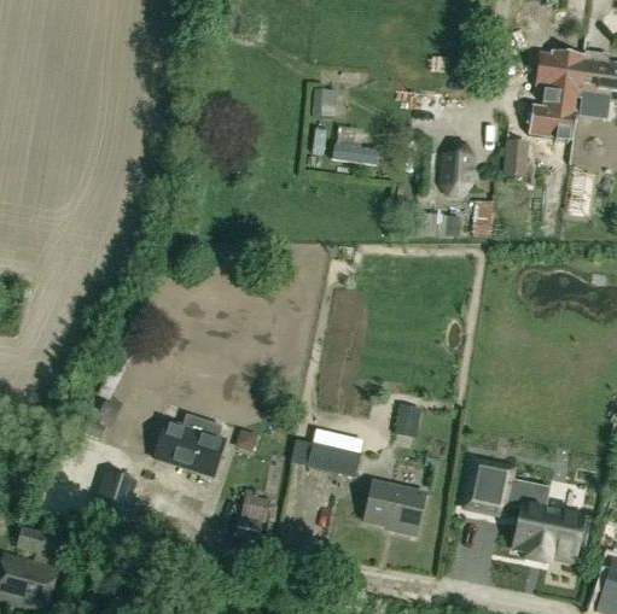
[(592,98),(616,100),(616,60),(607,59),(609,53),(585,50),(583,52),(549,48),(543,93),(587,99),(587,98),(592,98)]
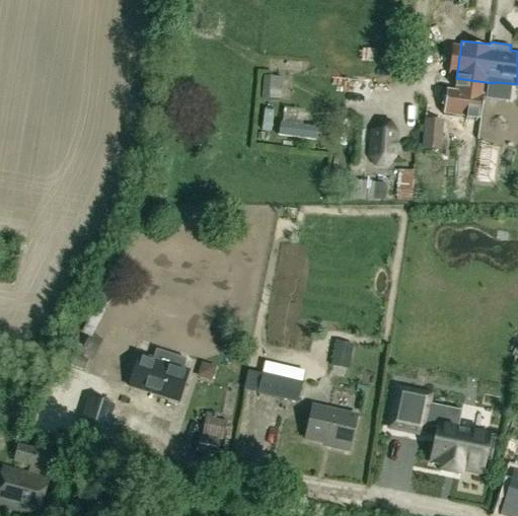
[(264,74),(262,96),(281,98),(283,76),(264,74)]
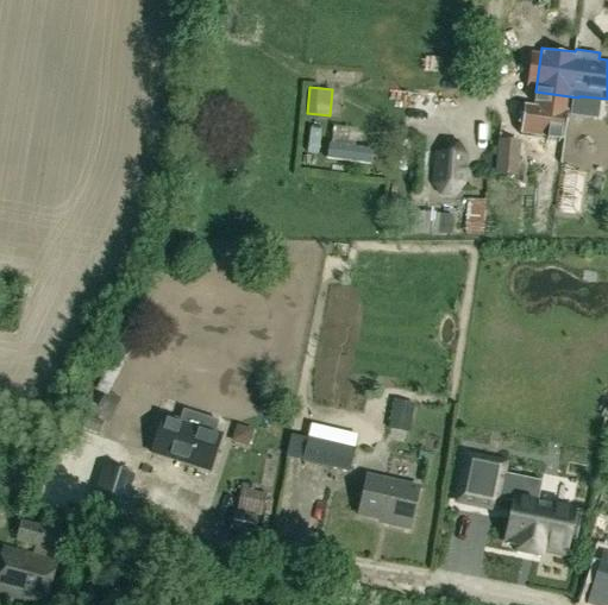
[(518,175),(522,123),(500,121),(496,174),(518,175)]
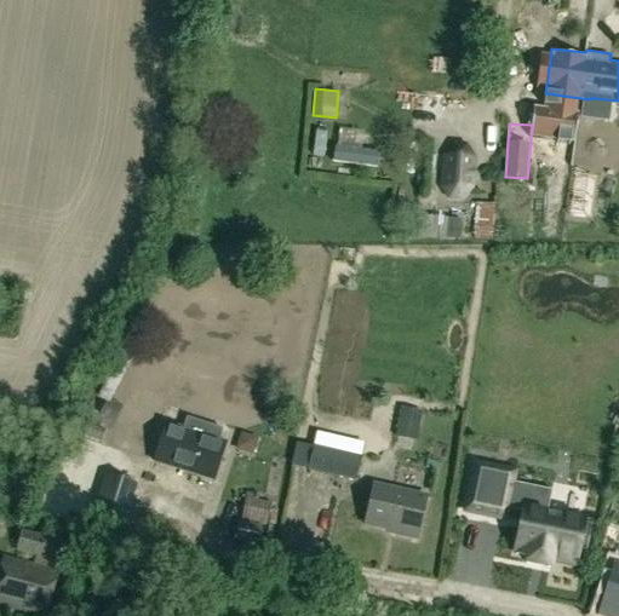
[(474,188),(476,154),(466,142),(453,140),(441,153),(440,186),(450,199),(463,200),(474,188)]
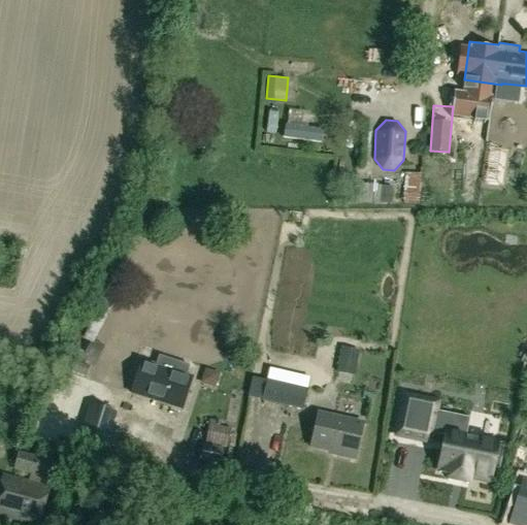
[(285,123),(283,137),(323,143),(325,128),(285,123)]
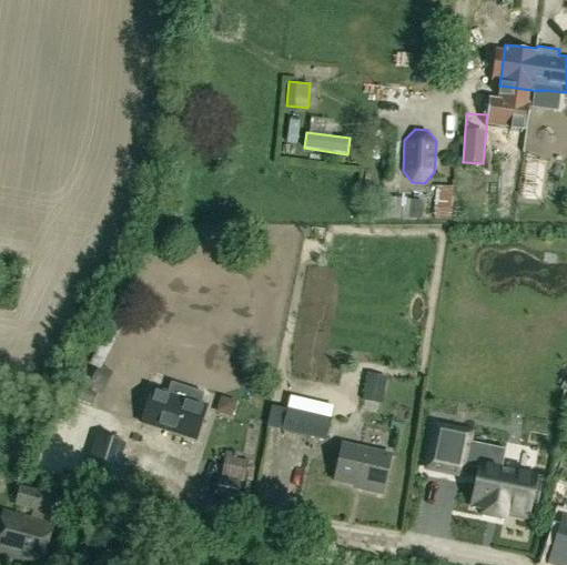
[(436,184),(434,218),(451,219),(452,202),(459,202),(461,184),(452,184),(452,185),(436,184)]
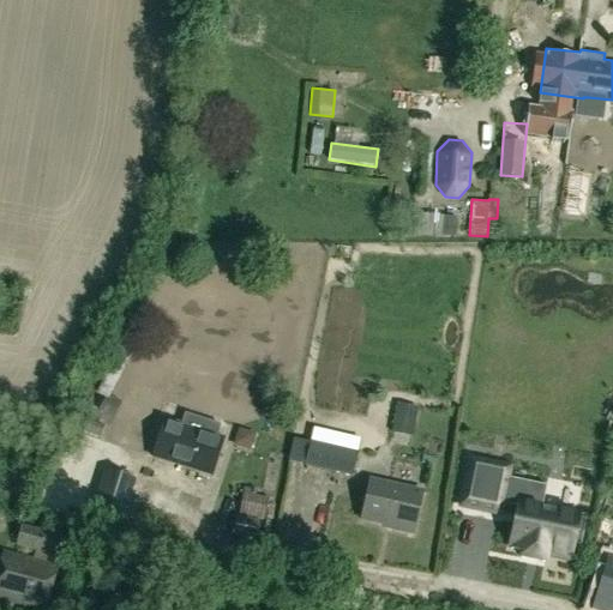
[(214,266),(230,270),(234,253),(217,249),(214,266)]
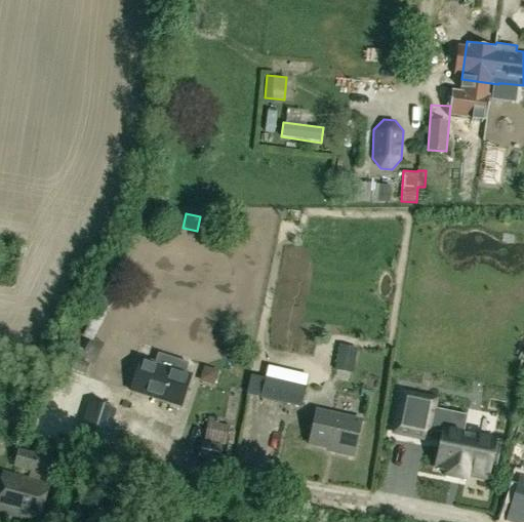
[(105,343),(91,336),(84,351),(98,356),(105,343)]
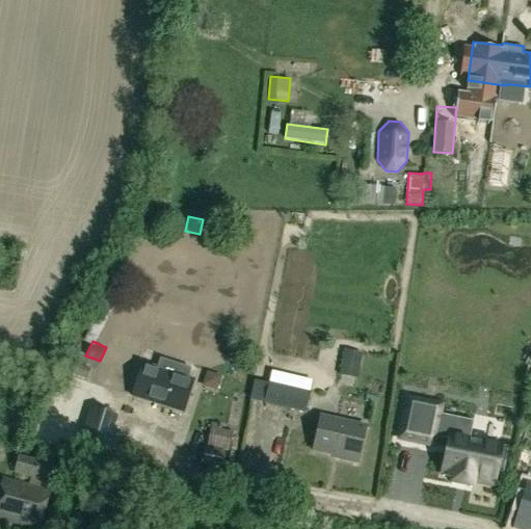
[(345,347),(339,377),(356,386),(364,352),(345,347)]
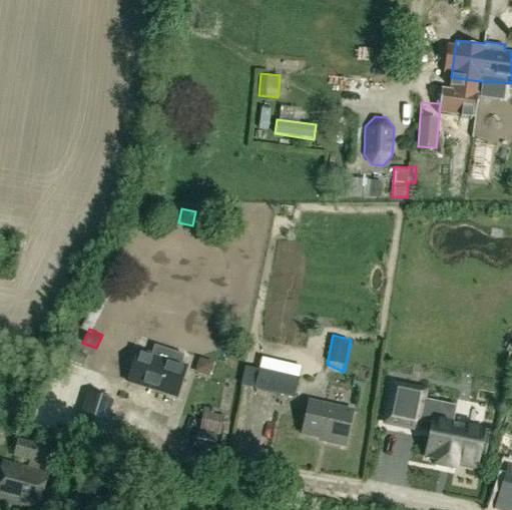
[(186,365),(180,363),(183,354),(165,349),(163,357),(137,349),(127,379),(175,396),(186,365)]
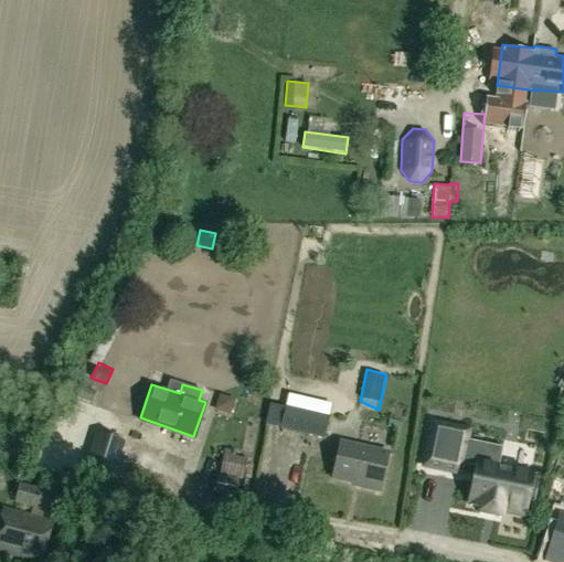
[(332,402),(288,392),(282,423),(325,433),(332,402)]
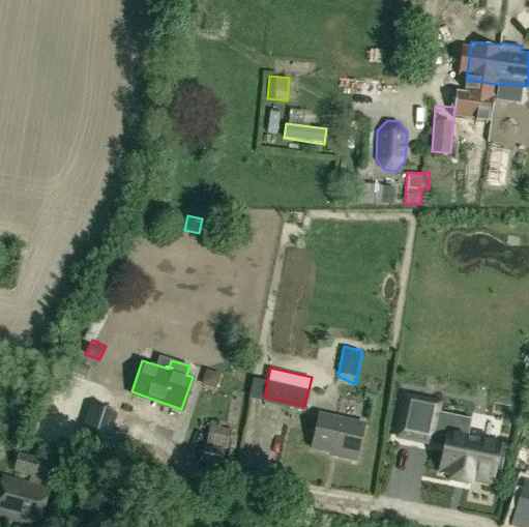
[(452,480),(468,484),(470,484),(471,477),(491,481),(493,468),(501,470),(506,444),(468,436),(469,431),(451,427),(453,414),(437,411),(439,403),(407,397),(399,435),(431,441),(433,434),(448,437),(446,446),(445,446),(443,458),(444,458),(441,472),(451,473),(449,479),(452,480)]
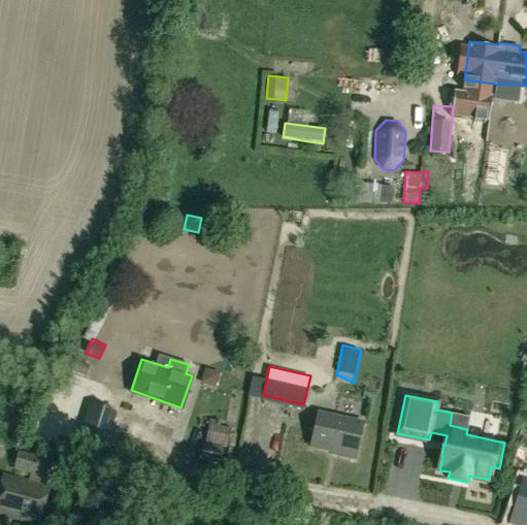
[(102,457),(107,438),(117,403),(91,396),(77,451),(102,457)]
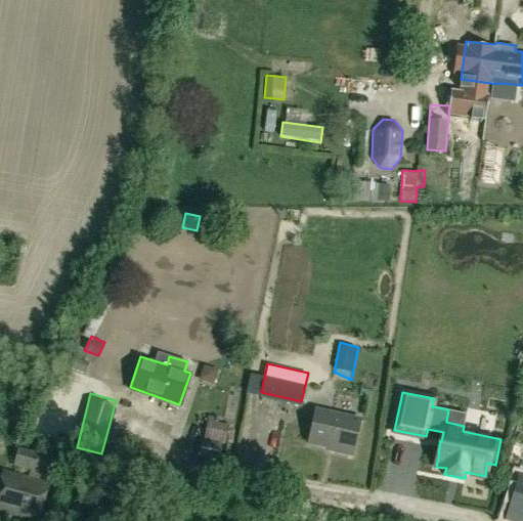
[(328,443),(328,441),(335,442),(335,446),(353,450),(360,415),(316,404),(309,439),(328,443)]
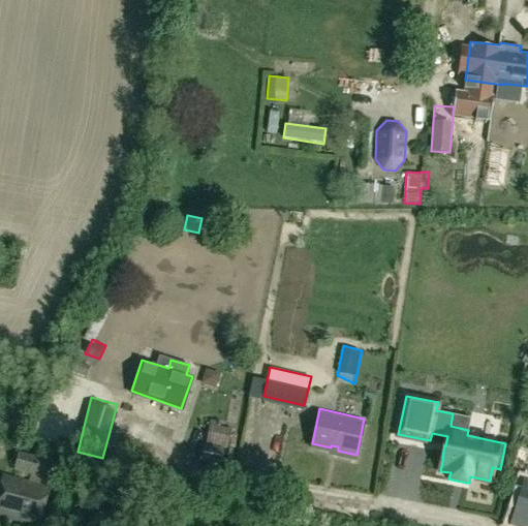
[(210,424),(206,440),(227,445),(231,429),(210,424)]
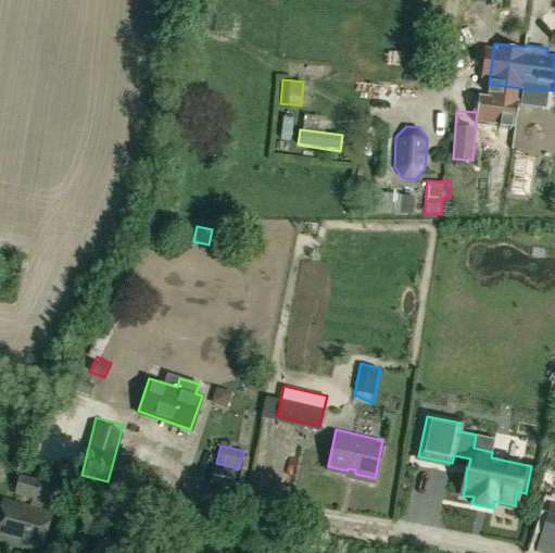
[(214,467),(210,484),(231,488),(235,472),(214,467)]
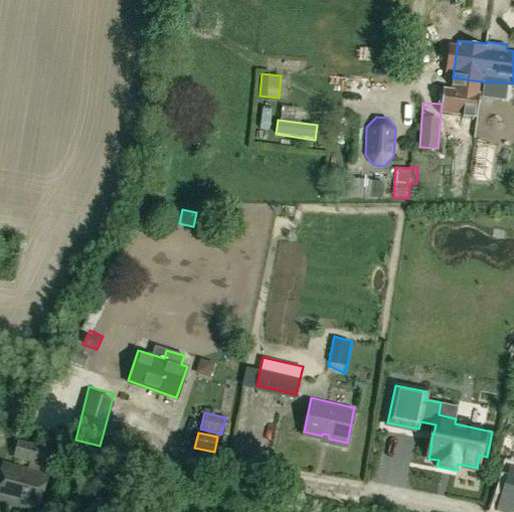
[(47,473),(38,470),(40,463),(43,464),(47,448),(17,440),(13,457),(29,462),(27,468),(3,461),(0,470),(0,501),(37,511),(47,473)]
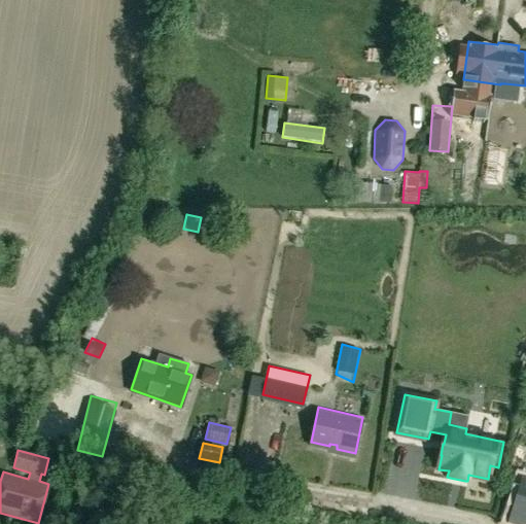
[(500,520),(515,523),(525,523),(525,482),(513,479),(500,520)]
